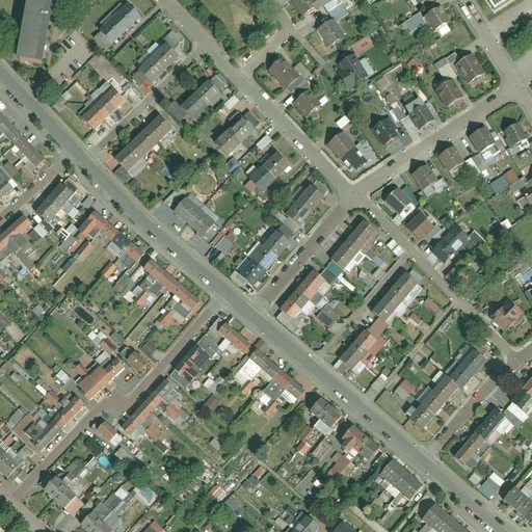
[(32,0),(27,29),(52,33),(57,0),(32,0)]
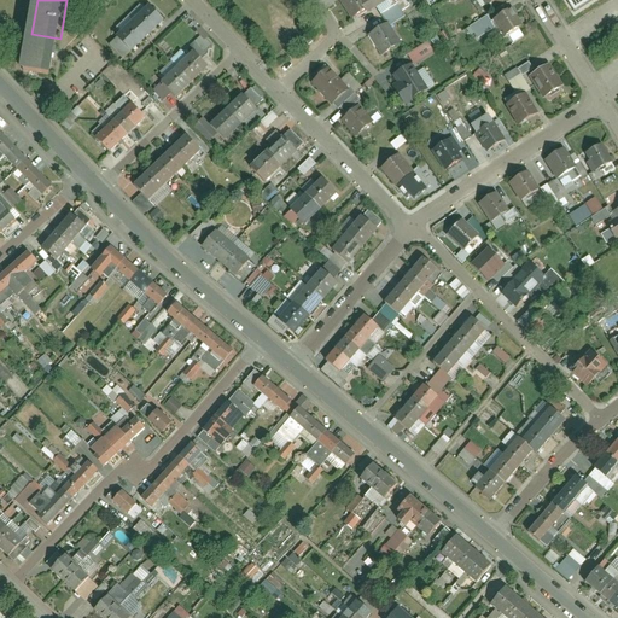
[(344,0),(357,15),(373,3),(391,24),(400,17),(385,0),(344,0)]
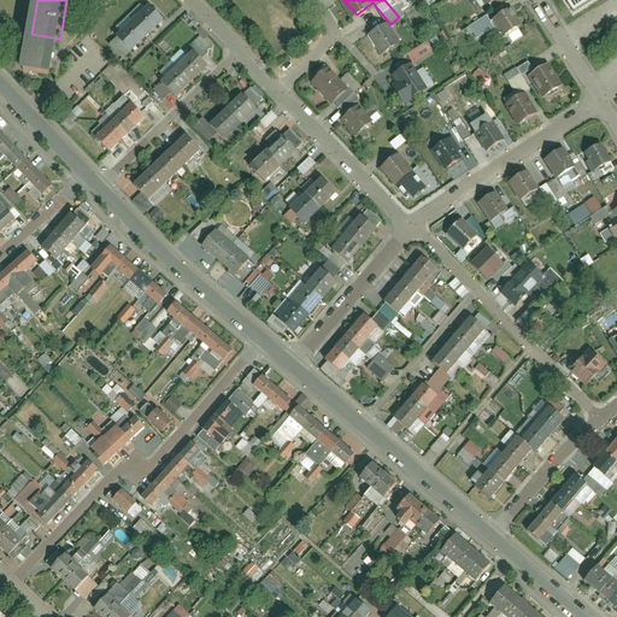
[(170,18),(156,3),(122,35),(136,51),(170,18)]
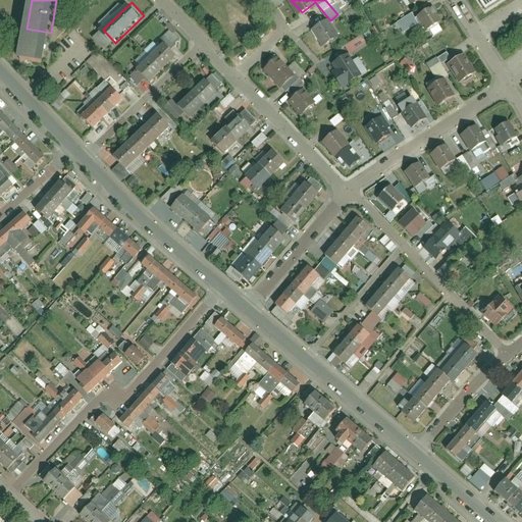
[(438,20),(429,4),(417,11),(427,28),(438,20)]
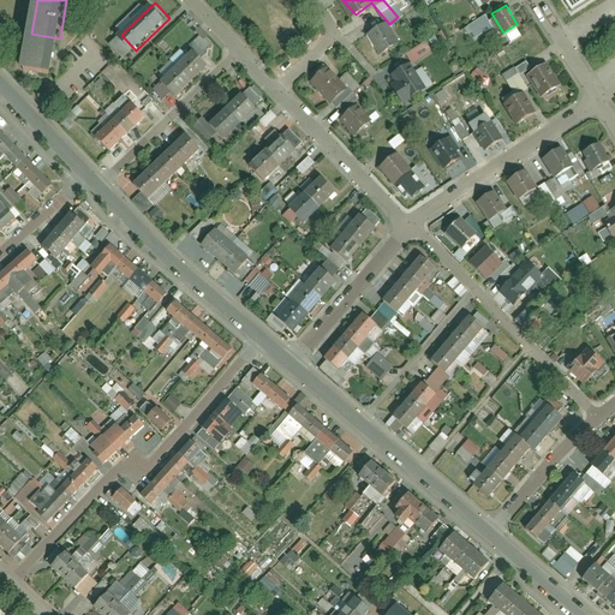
[(464,29),(467,36),(471,34),(473,39),(491,29),(485,17),(464,29)]
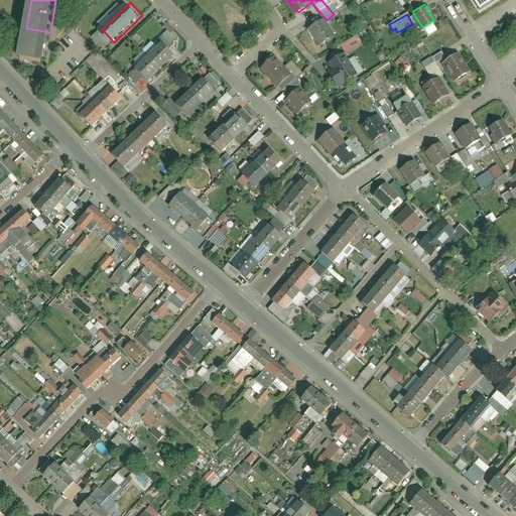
[(320,44),(333,34),(319,18),(307,28),(320,44)]
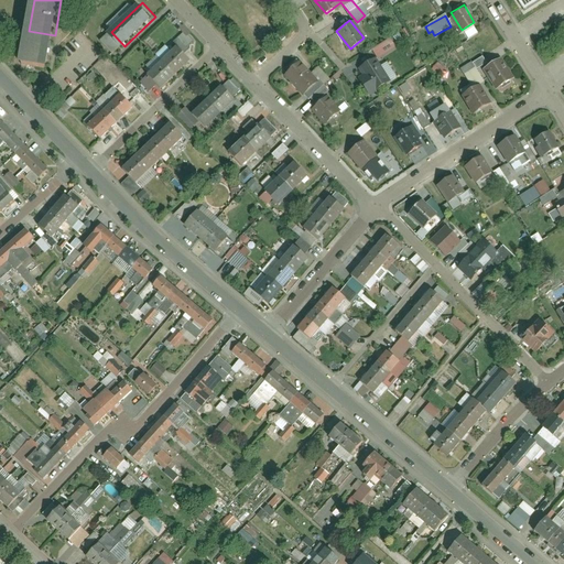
[(463,33),(468,41),(477,34),(473,26),(463,33)]
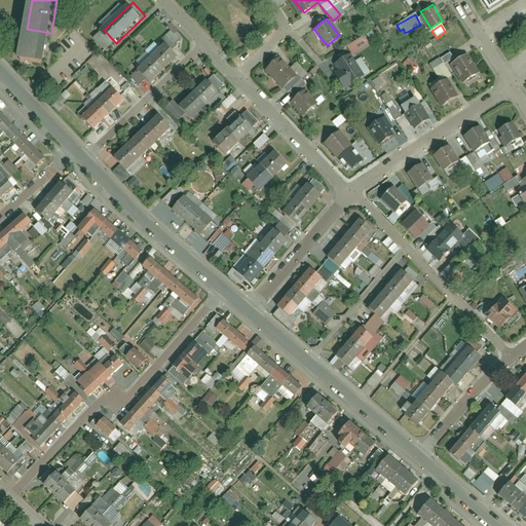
[(45,67),(51,33),(27,29),(22,63),(45,67)]
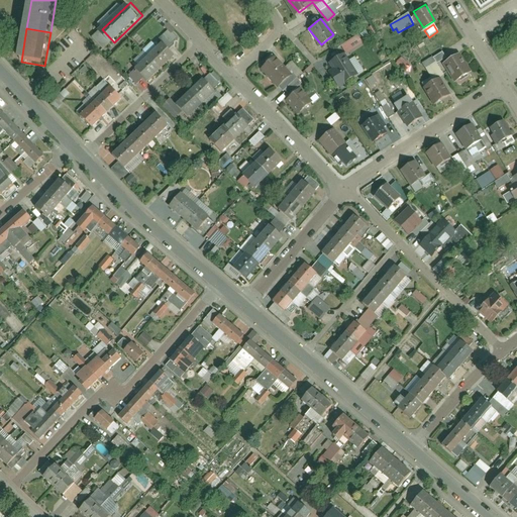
[(164,36),(131,67),(143,80),(176,49),(164,36)]
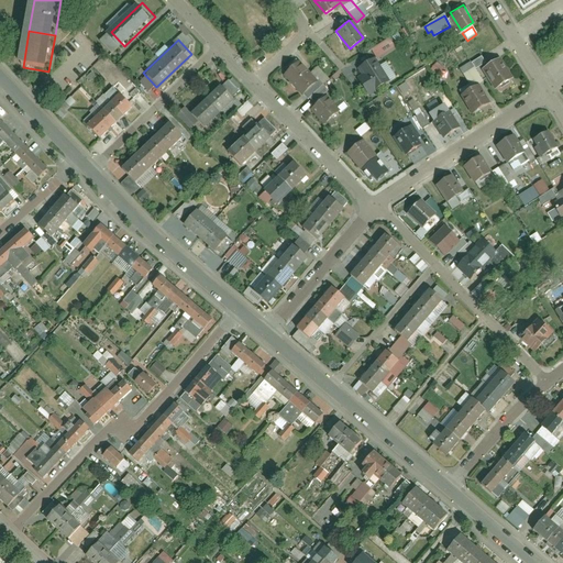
[(392,79),(373,54),(362,62),(372,76),(365,80),(370,88),(373,92),(392,79)]
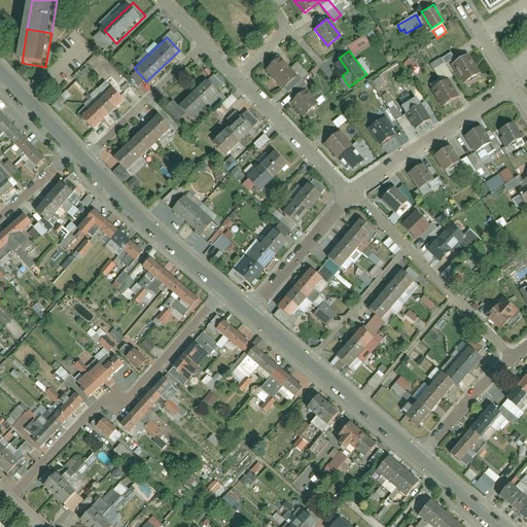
[(442,76),(449,73),(445,65),(454,60),(451,54),(434,63),(442,76)]
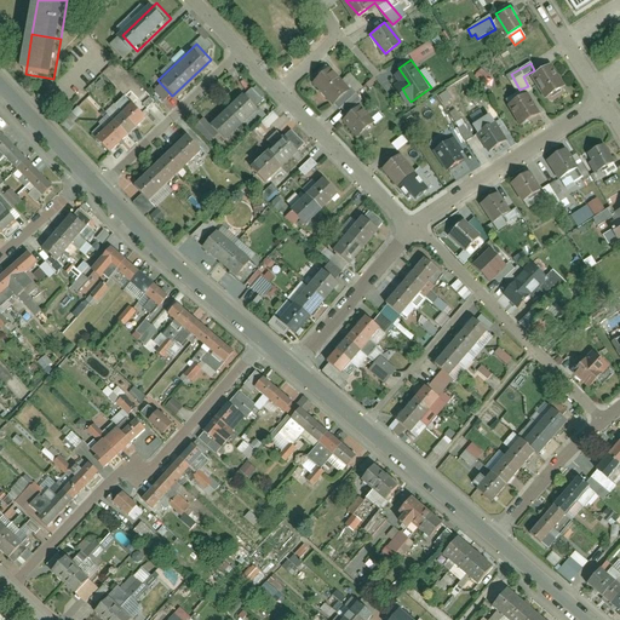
[(550,65),(532,78),(546,98),(564,86),(550,65)]
